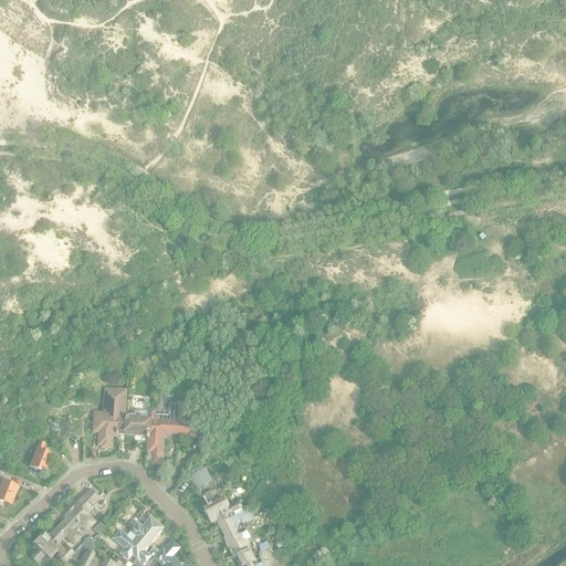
[(127,426),(127,415),(127,413),(125,413),(126,396),(122,396),(122,395),(111,395),(109,397),(108,415),(104,415),(103,432),(102,448),(112,448),(112,437),(117,437),(117,435),(118,435),(118,430),(118,426),(127,426)]
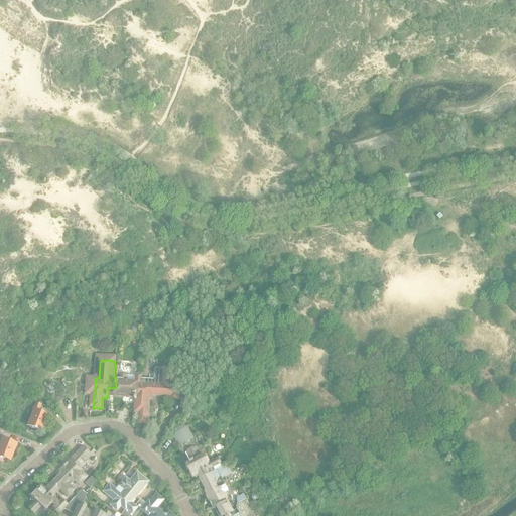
[(146,421),(148,403),(145,403),(145,399),(148,399),(148,397),(150,397),(150,396),(152,394),(172,395),(172,398),(178,398),(179,385),(169,385),(170,369),(164,368),(163,384),(140,383),(140,375),(136,374),(135,383),(135,394),(134,399),(135,399),(135,406),(135,409),(136,411),(140,411),(139,421),(146,421)]
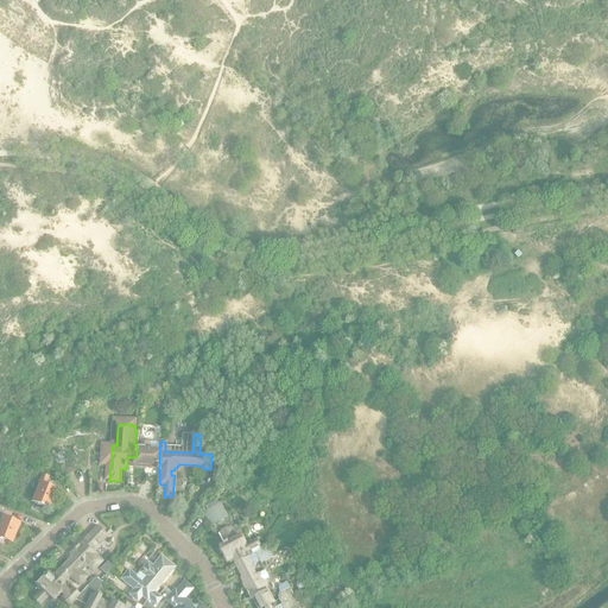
[(159,451),(146,450),(147,435),(143,435),(141,445),(137,445),(137,457),(127,457),(127,462),(135,462),(135,466),(151,467),(153,464),(159,464),(159,451)]
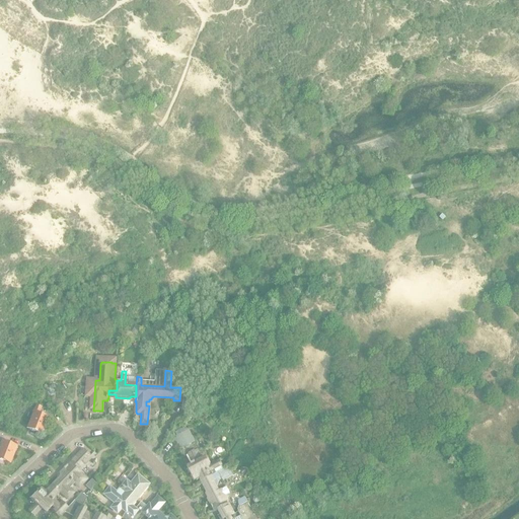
[(65,400),(57,387),(48,393),(56,406),(65,400)]
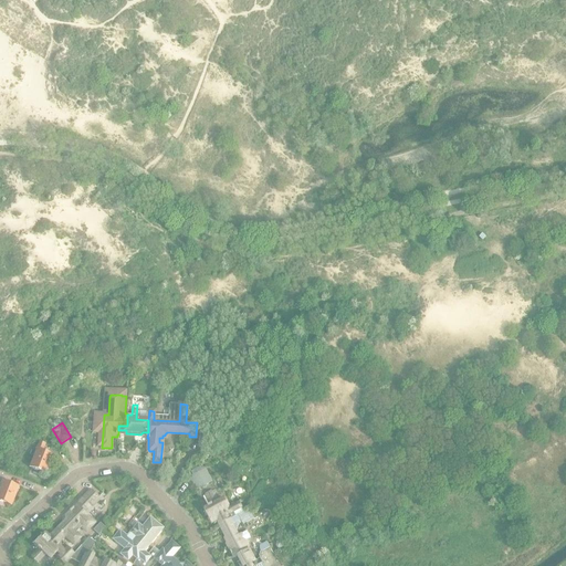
[(45,474),(53,456),(42,451),(45,444),(40,442),(30,468),(45,474)]
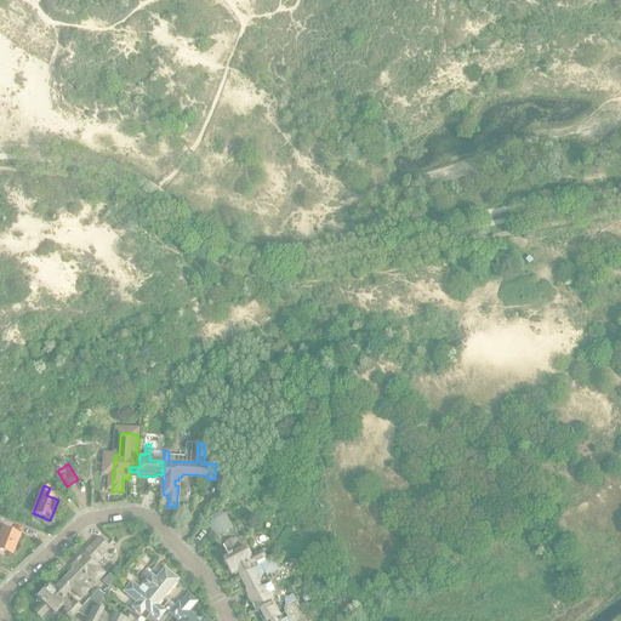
[(255,560),(265,556),(261,550),(250,556),(245,547),(238,551),(237,548),(239,546),(237,542),(238,541),(237,537),(226,517),(214,523),(221,535),(214,539),(217,547),(222,545),(223,545),(224,543),(226,546),(226,547),(228,552),(231,553),(231,554),(223,558),(232,574),(235,571),(235,569),(237,568),(240,575),(257,565),(255,560)]
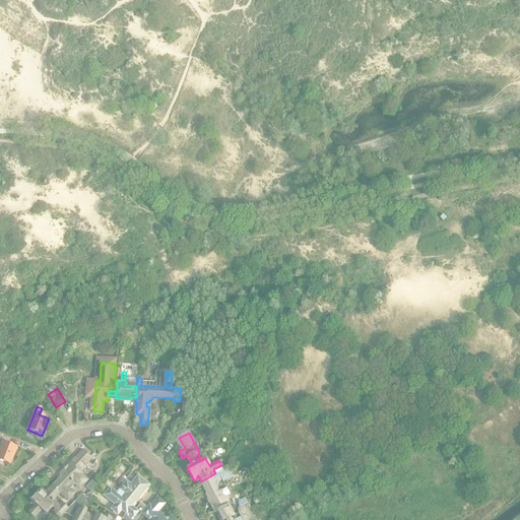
[(0,460),(10,464),(16,448),(2,442),(1,445),(0,444),(0,460)]
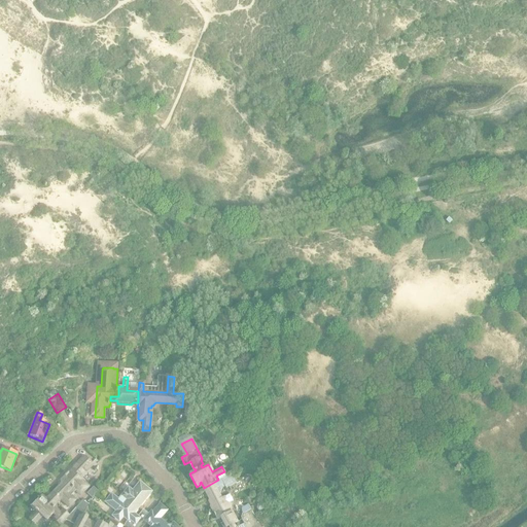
[(89,486),(78,476),(80,473),(81,475),(84,470),(84,469),(84,468),(79,463),(78,464),(77,463),(60,481),(60,482),(61,485),(49,496),(57,503),(71,488),(72,487),(80,494),(89,486)]
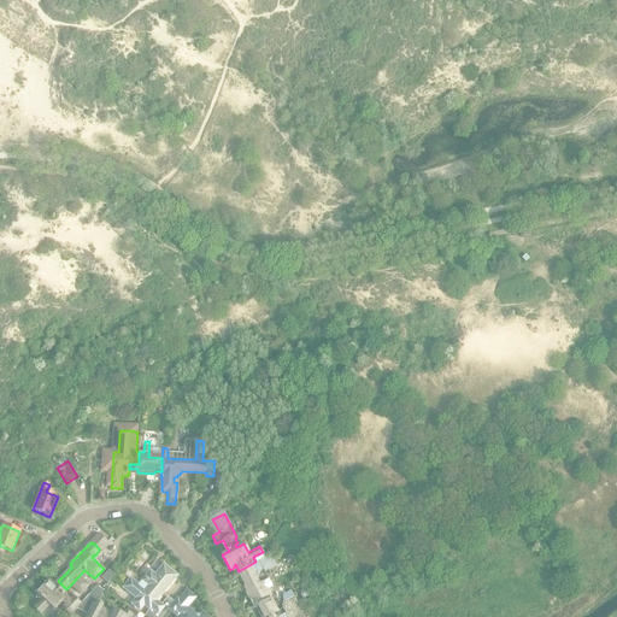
[(270,597),(271,591),(266,581),(262,583),(258,577),(259,571),(264,570),(259,560),(257,563),(256,562),(239,571),(248,588),(247,592),(246,593),(254,609),(259,606),(263,611),(258,613),(260,616),(275,616),(274,613),(278,612),(270,597)]
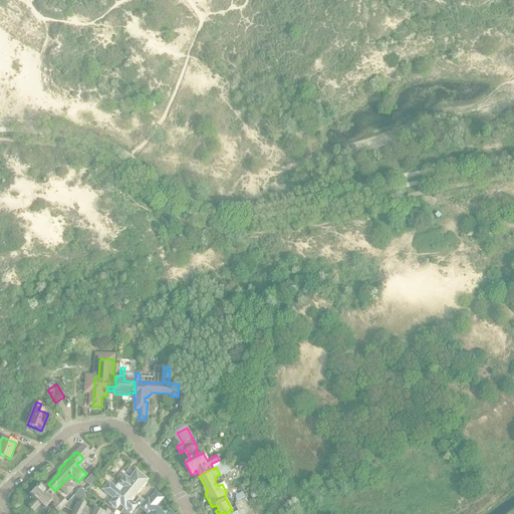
[(130,501),(147,480),(137,471),(129,480),(125,477),(115,489),(108,483),(102,490),(113,499),(110,502),(116,507),(120,502),(124,506),(119,513),(135,513),(141,507),(145,502),(139,498),(134,505),(130,501)]
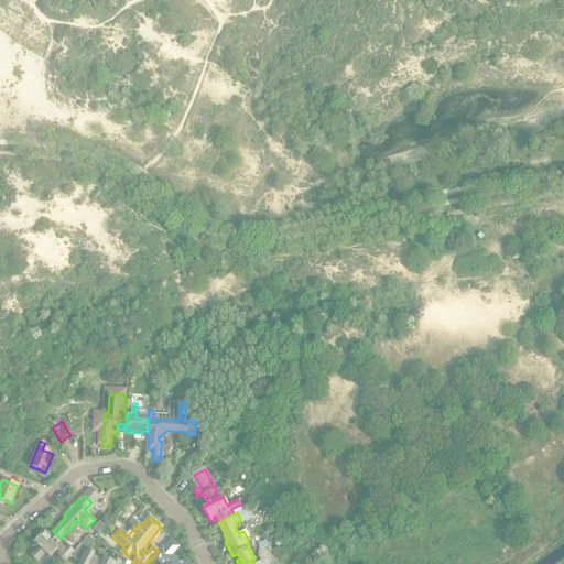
[(78,548),(71,540),(66,544),(61,539),(53,531),(47,537),(46,535),(46,534),(46,533),(44,531),(29,546),(34,552),(39,548),(40,549),(40,548),(50,557),(54,553),(63,563),(69,556),(74,552),(75,553),(78,548)]
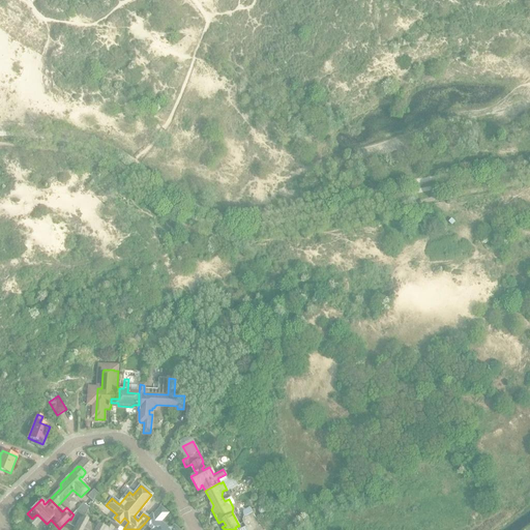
[(117,529),(119,527),(111,521),(108,526),(106,525),(104,528),(97,525),(95,529),(85,524),(88,520),(84,518),(89,507),(82,503),(74,514),(70,520),(69,519),(65,523),(75,528),(72,529),(117,529)]
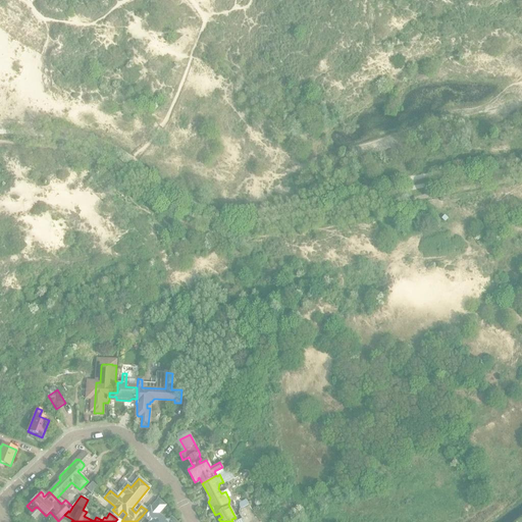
[(249,521),(256,518),(246,500),(240,503),(241,509),(239,513),(240,514),(240,515),(243,521),(249,521)]
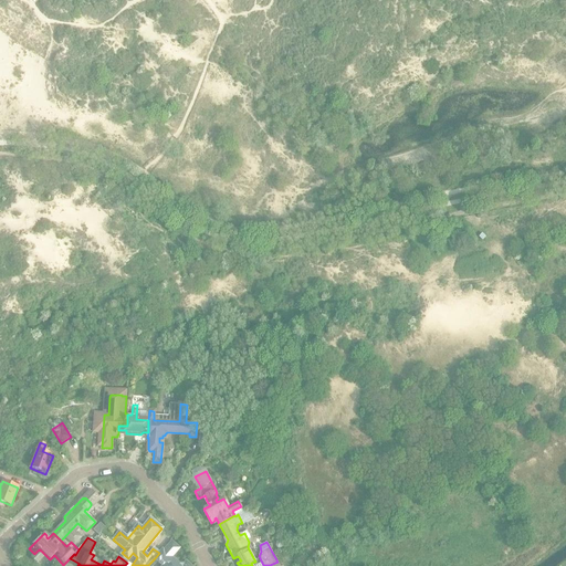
[(187,565),(185,564),(184,565),(180,565),(170,557),(178,548),(171,543),(164,552),(161,549),(159,553),(155,558),(158,562),(160,559),(165,564),(161,565),(187,565)]
